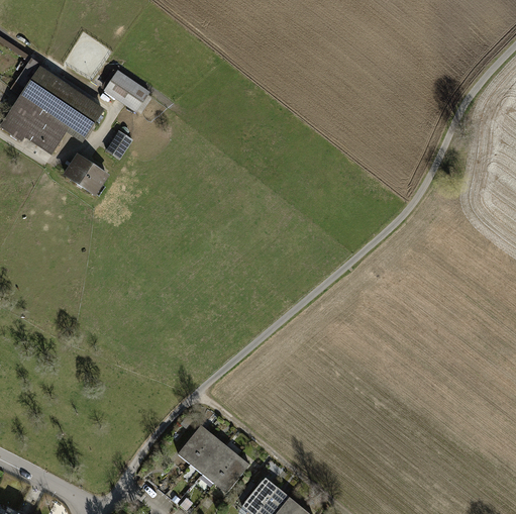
[(104,108),(29,59),(10,86),(23,94),(2,126),(21,139),(24,135),(50,153),(66,131),(82,141),(104,108)]
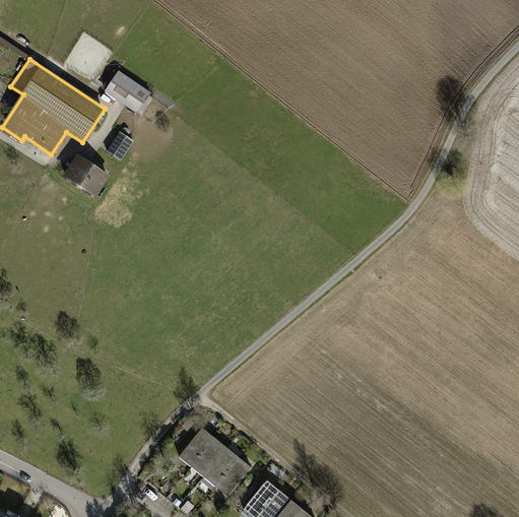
[(149,91),(118,69),(105,88),(137,110),(149,91)]
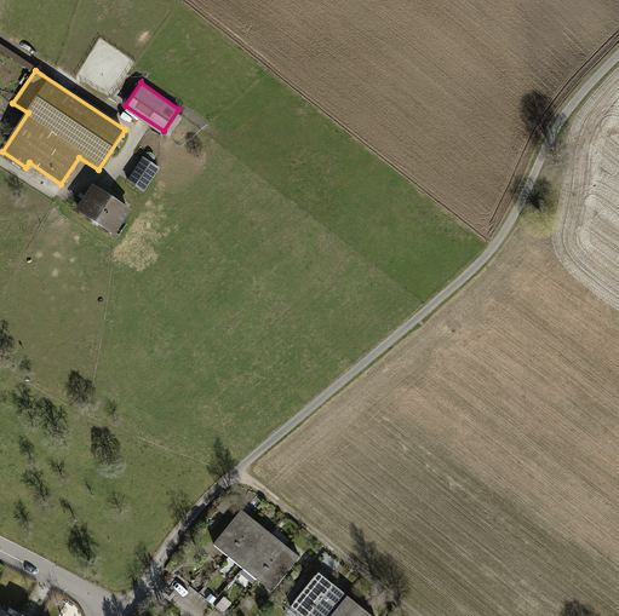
[(143,155),(127,178),(143,189),(159,166),(143,155)]
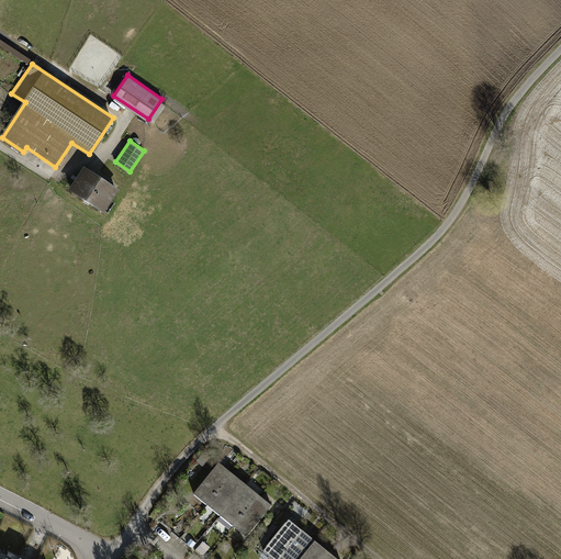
[(119,189),(83,165),(68,189),(103,212),(119,189)]
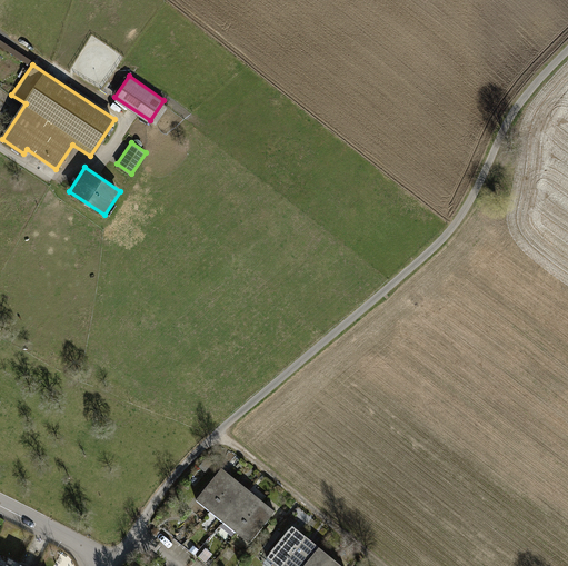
[(197,497),(211,508),(236,478),(222,467),(197,497)]
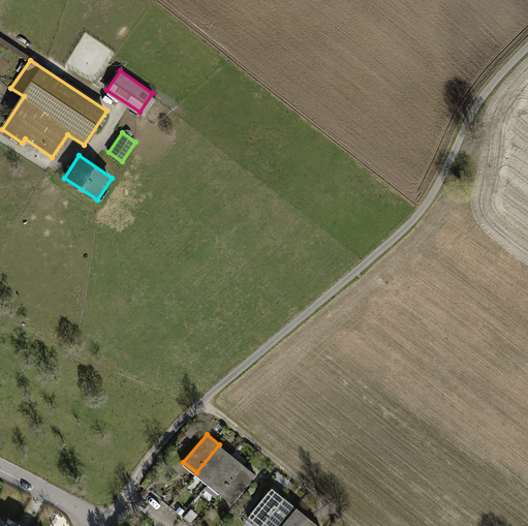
[(196,472),(208,483),(231,455),(219,444),(196,472)]
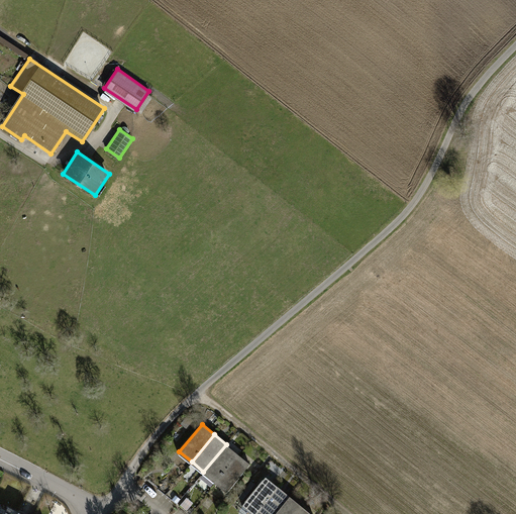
[(203,472),(214,481),(237,454),(226,444),(203,472)]
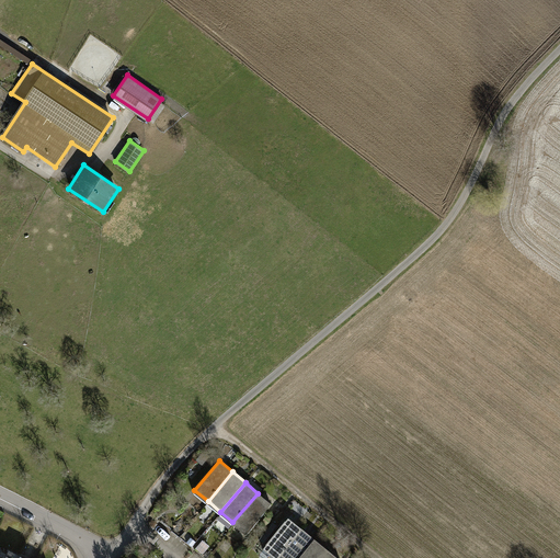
[(246,533),(271,503),(258,493),(232,522),(246,533)]
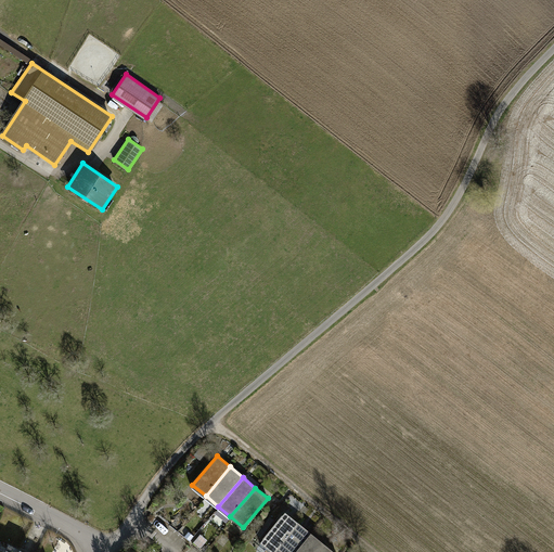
[(260,540),(273,551),(298,523),(285,511),(260,540)]
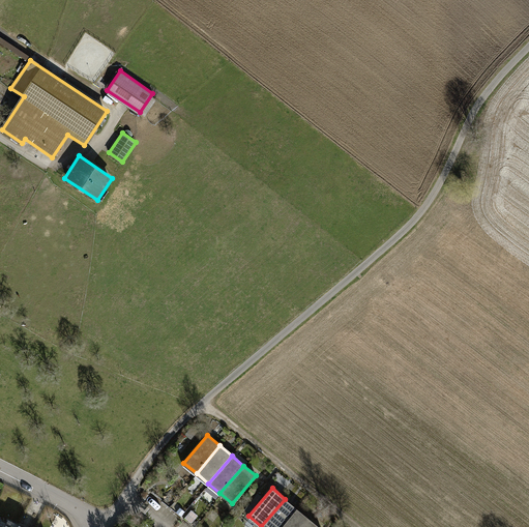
[(261,526),(282,526),(297,509),(285,499),(261,526)]
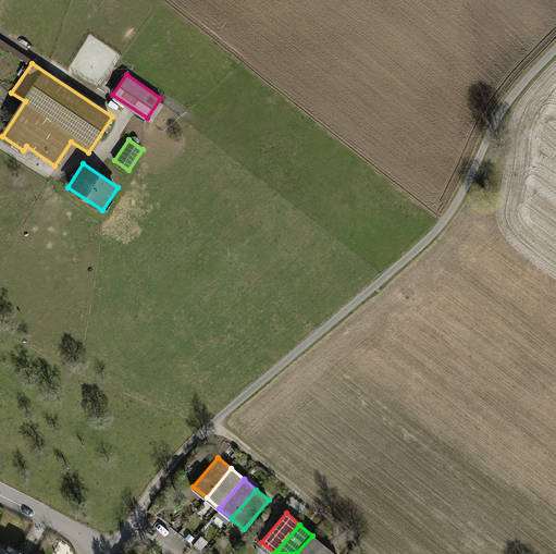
[(296,553),(316,553),(323,545),(312,536),(296,553)]
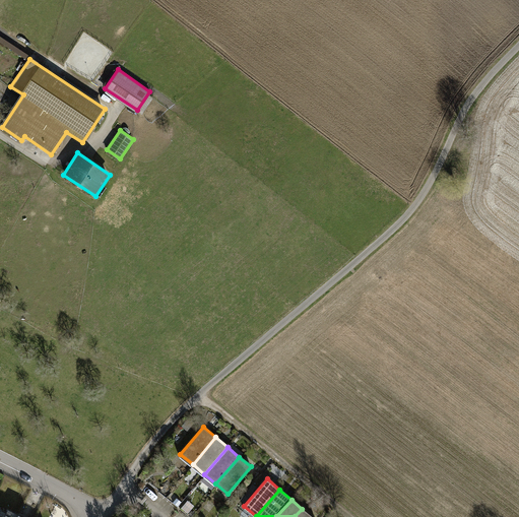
[(35,516),(6,503),(0,514),(0,516),(35,516)]
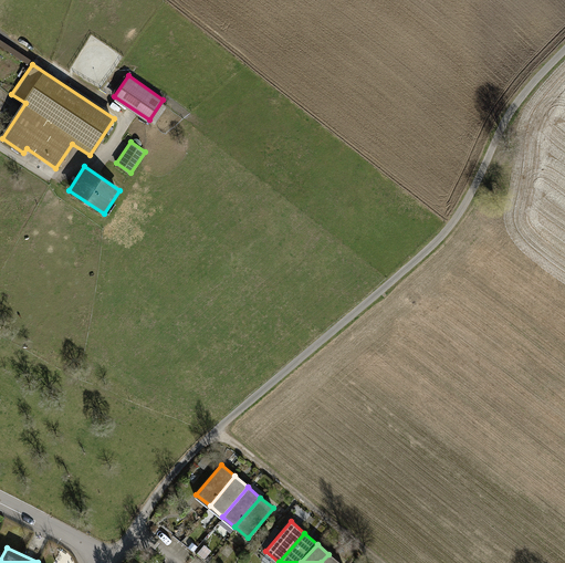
All buildings are outlined.
